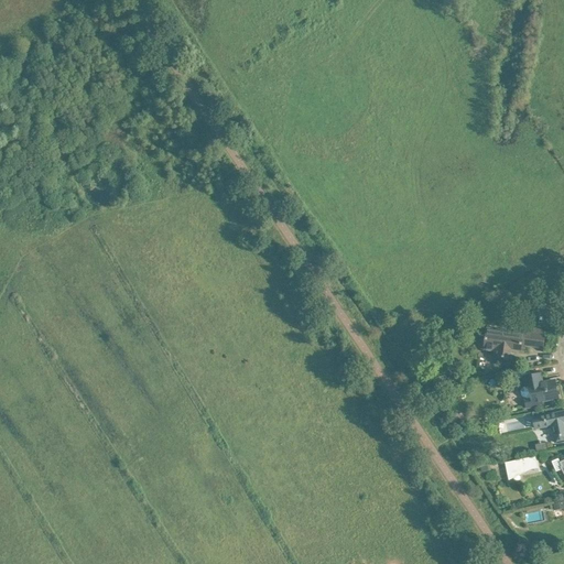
[(488,329),(485,349),(487,349),(497,350),(496,357),(510,359),(511,348),(521,349),(521,350),(522,347),(525,347),(525,345),(543,348),(545,335),(544,335),(545,329),(534,328),(533,333),(523,332),(523,334),(488,329)]
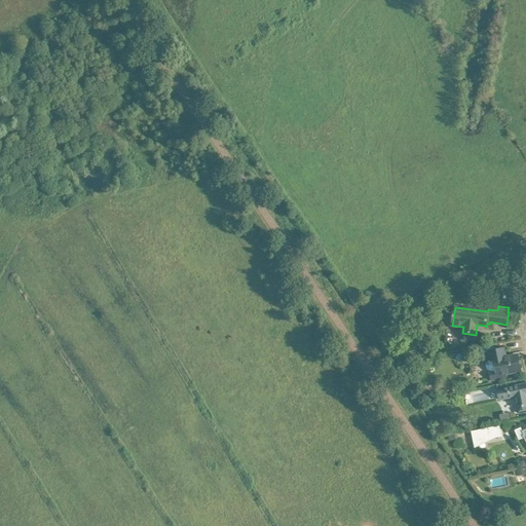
[(486,364),(485,366),(486,370),(488,372),(490,372),(490,373),(491,380),(506,377),(506,374),(521,371),(518,355),(503,358),(502,349),(494,350),(489,351),(491,359),(491,362),(488,363),(486,364)]
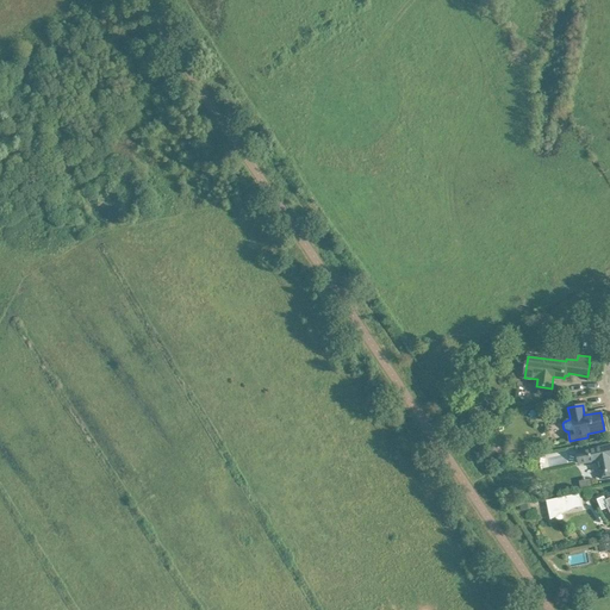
[(587,444),(576,447),(577,453),(579,464),(597,460),(602,479),(609,477),(609,446),(590,450),(587,444)]
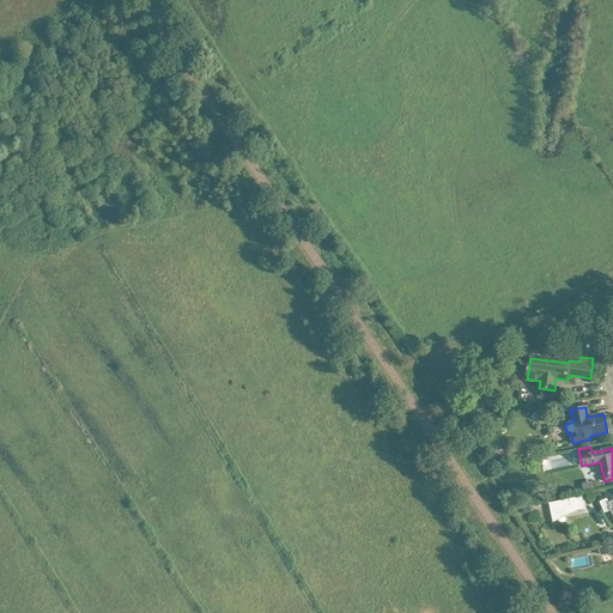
[(584,509),(582,496),(550,503),(552,516),(577,510),(584,509)]
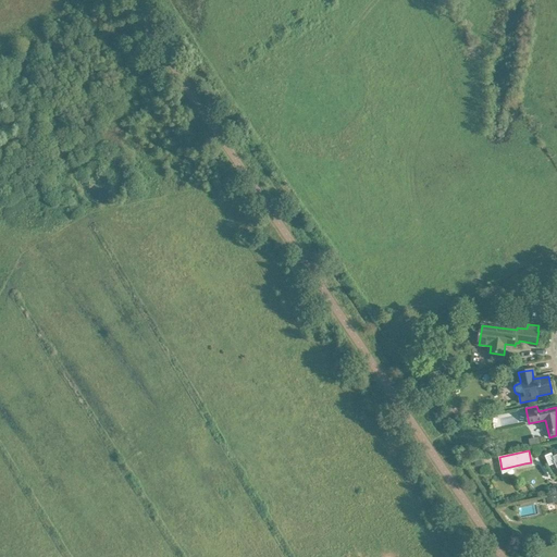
[(552,454),(545,456),(549,467),(556,463),(556,465),(556,454),(553,457),(552,454)]
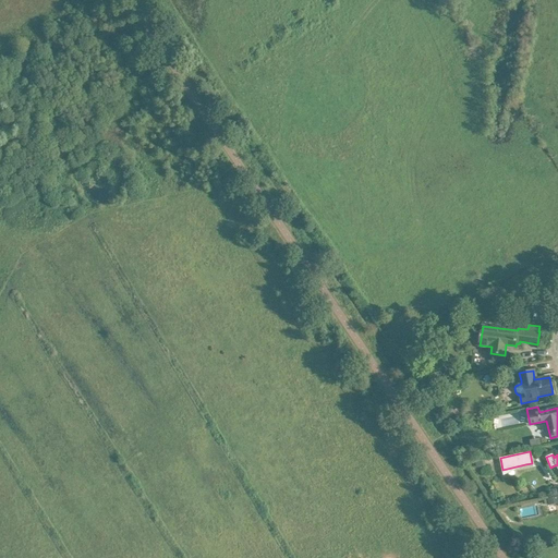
[(487,459),(477,461),(478,468),(488,466),(487,459)]
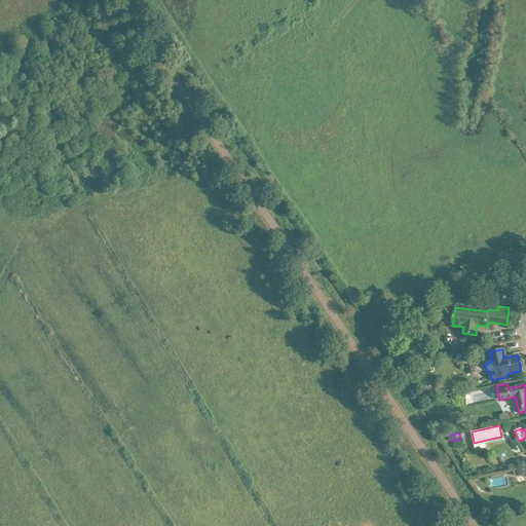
[(525,467),(521,468),(516,470),(517,476),(525,474),(525,467)]
